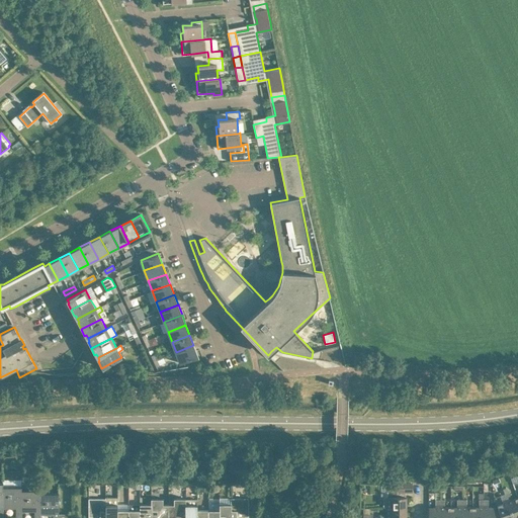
[(197,356),(193,345),(176,352),(180,363),(186,360),(197,356)]
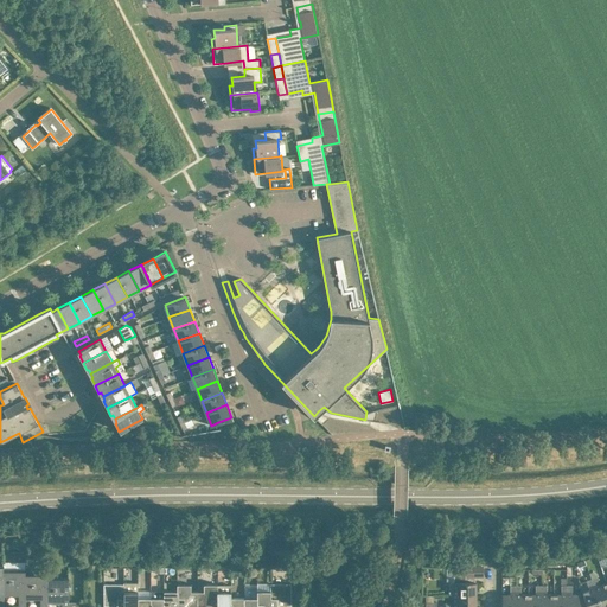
[(2,562),(2,564),(4,605),(2,605),(2,606),(24,606),(25,573),(25,568),(25,562),(2,562)]
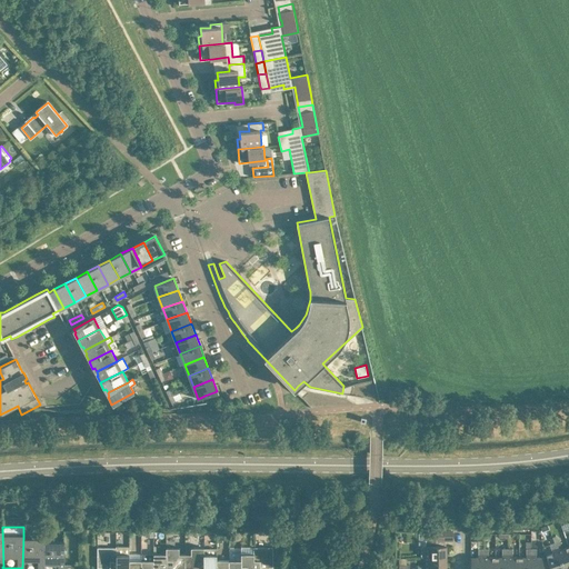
[(420,556),(422,558),(426,558),(446,558),(446,546),(445,546),(445,540),(452,540),(452,537),(452,530),(436,530),(436,533),(425,533),(426,546),(422,546),(420,548),(420,556)]
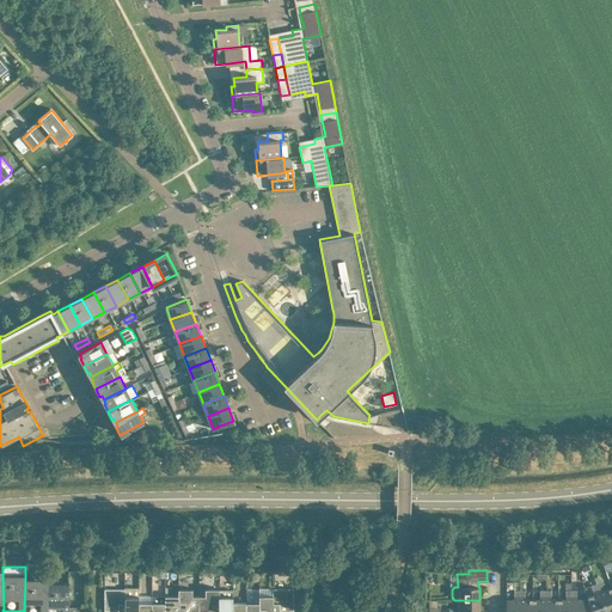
[(47,576),(25,577),(24,611),(46,611),(47,581),(47,576)]
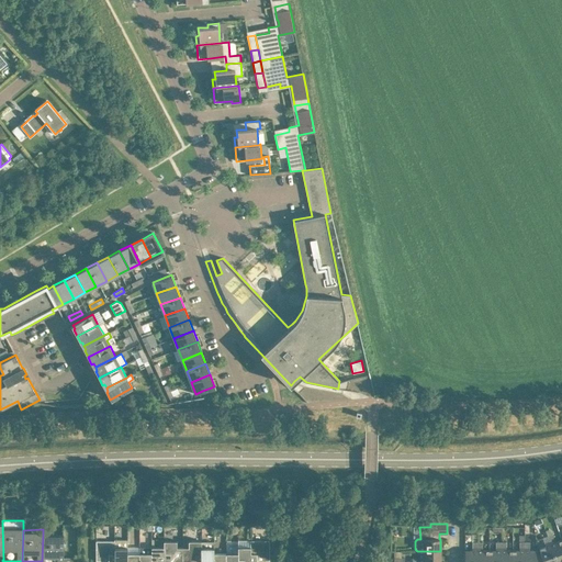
[(546,530),(548,536),(557,561),(558,561),(561,560),(561,540),(555,542),(552,532),(549,529),(546,530)]
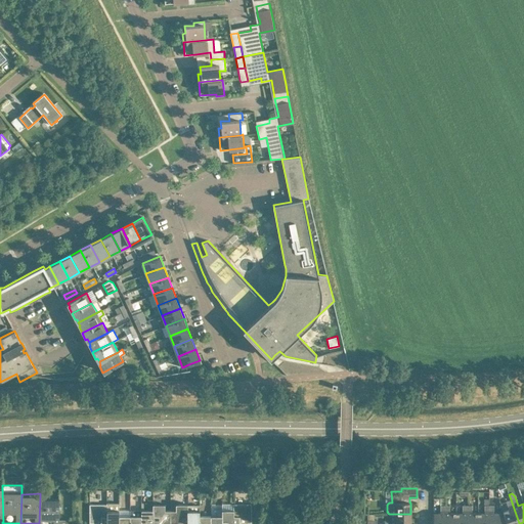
[(40,497),(39,523),(68,523),(68,520),(59,520),(59,497),(40,497)]
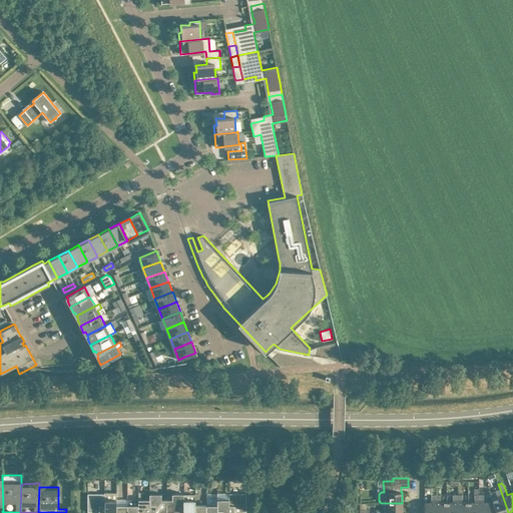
[(430,487),(430,494),(431,494),(431,502),(424,502),(424,512),(435,512),(436,494),(435,494),(435,487),(430,487)]
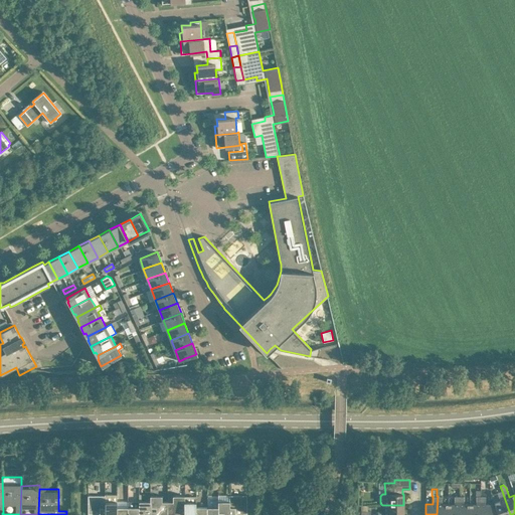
[(494,502),(498,514),(510,514),(502,491),(497,492),(500,500),(494,502)]
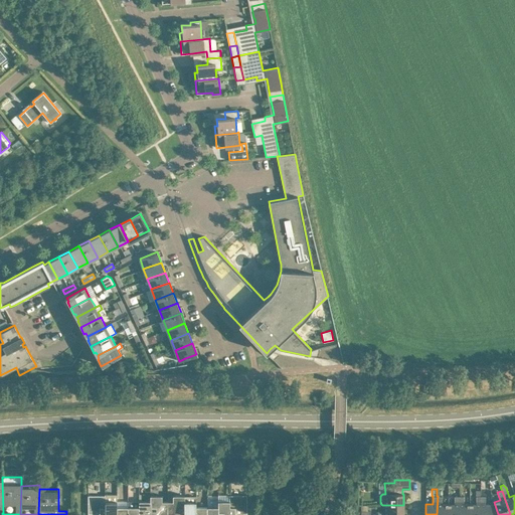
[(485,493),(481,494),(481,496),(480,514),(492,514),(492,504),(485,504),(485,496),(485,493)]
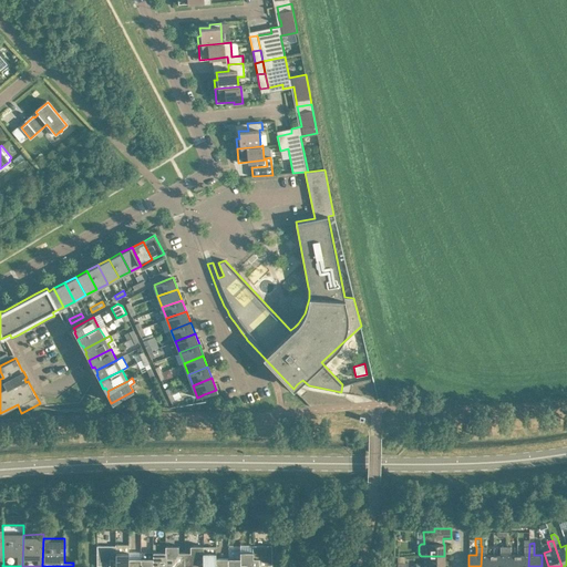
[(110,565),(109,566),(122,566),(122,565),(129,565),(129,558),(129,552),(129,544),(116,544),(116,545),(116,552),(115,552),(115,558),(110,558),(110,565)]
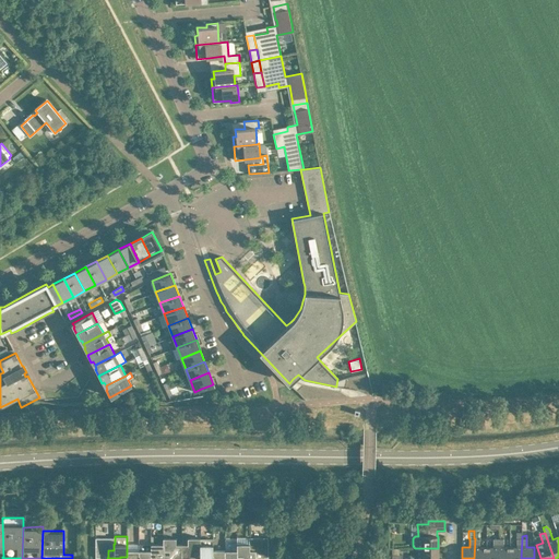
[(114,550),(114,544),(115,544),(115,537),(95,537),(95,557),(108,557),(108,550),(114,550)]
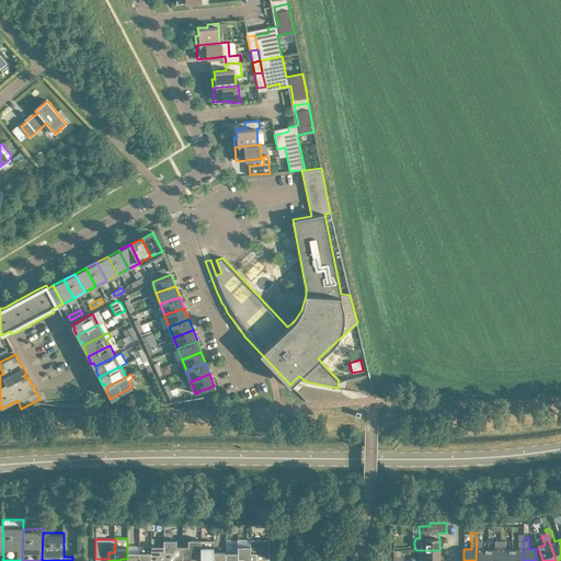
[(250,546),(250,539),(238,539),(238,552),(238,559),(244,559),(243,560),(256,560),(256,559),(256,552),(250,552),(250,546)]
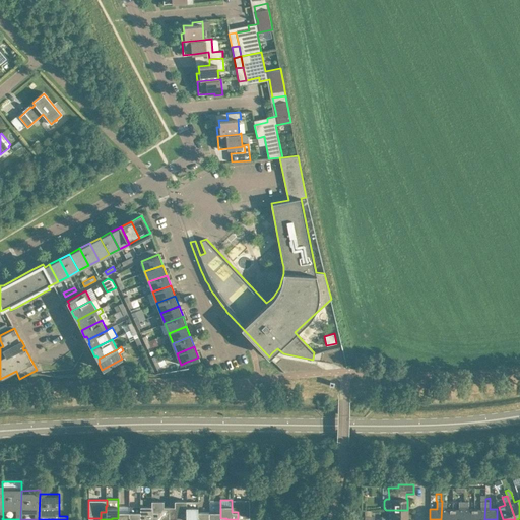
[(238,518),(249,518),(249,500),(232,500),(232,506),(232,512),(238,512),(238,518)]
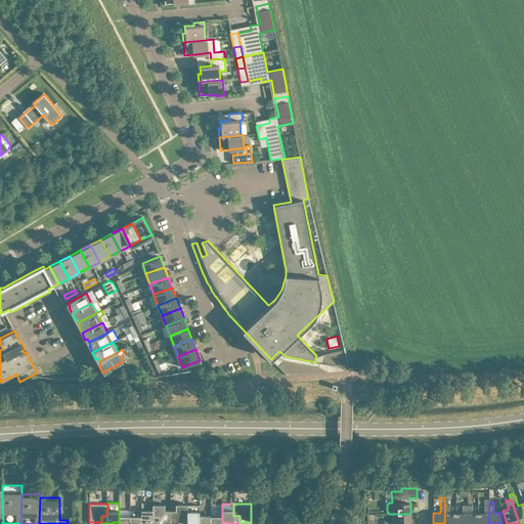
[(159,522),(170,522),(170,510),(165,510),(165,505),(153,505),(153,510),(154,510),(154,516),(159,516),(159,522)]
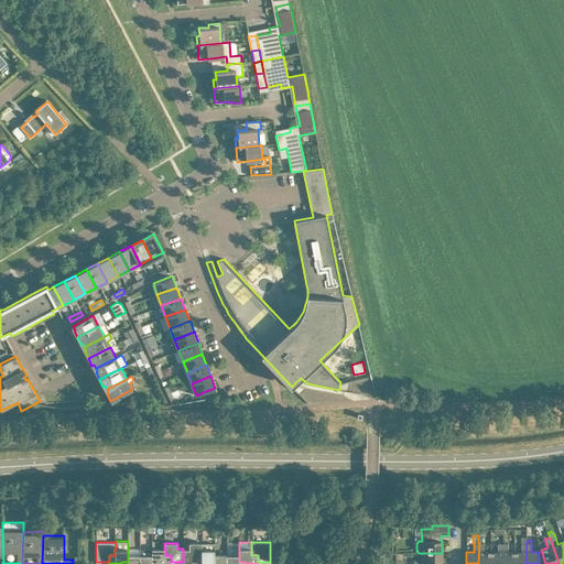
[(190,549),(187,549),(183,549),(183,562),(195,562),(196,562),(196,555),(202,555),(202,549),(202,543),(190,543),(190,549)]
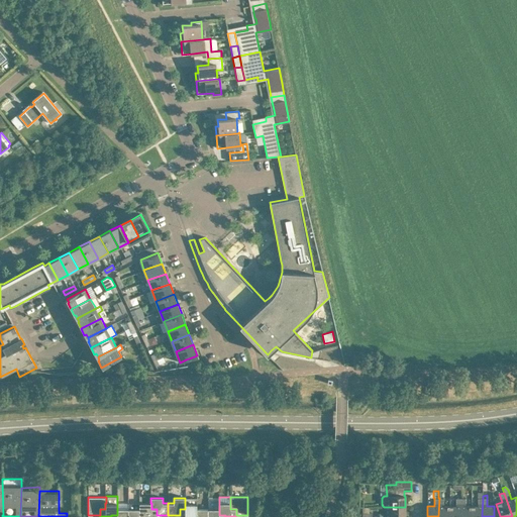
[(449,516),(449,506),(443,506),(443,498),(439,498),(438,516),(449,516)]
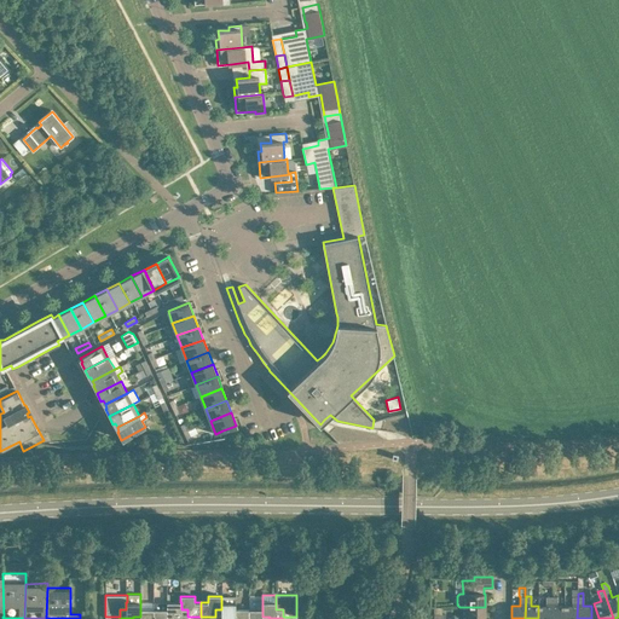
[(538,618),(551,618),(551,596),(545,596),(545,606),(538,606),(538,618)]
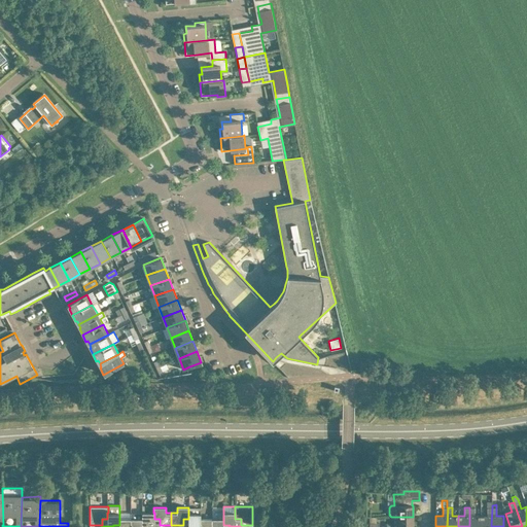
[(475,516),(475,507),(469,507),(469,526),(480,526),(481,516),(475,516)]
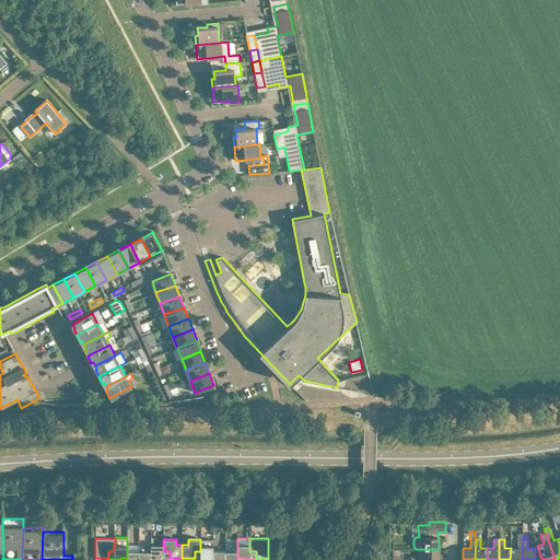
[(522,559),(523,539),(517,539),(517,548),(511,548),(510,559),(522,559)]
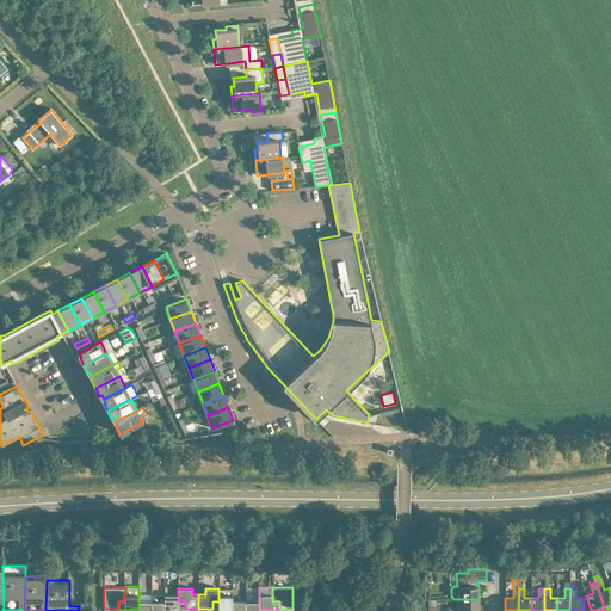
[(152,593),(152,602),(150,610),(171,610),(172,609),(165,609),(165,602),(165,594),(165,593),(152,593)]
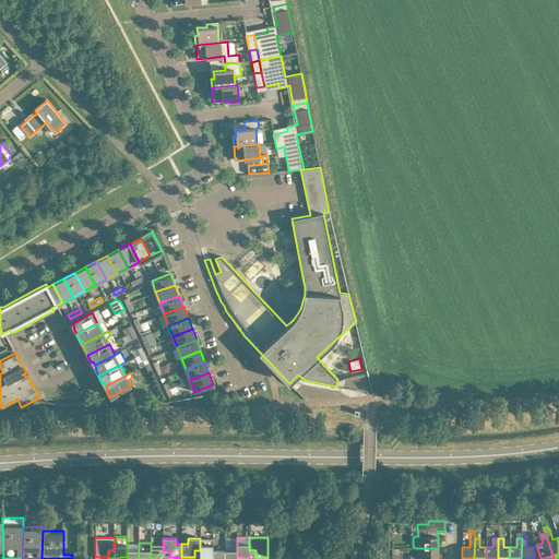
[(156,558),(169,558),(169,557),(169,550),(164,550),(164,544),(163,544),(151,544),(151,550),(151,557),(157,557),(156,558)]
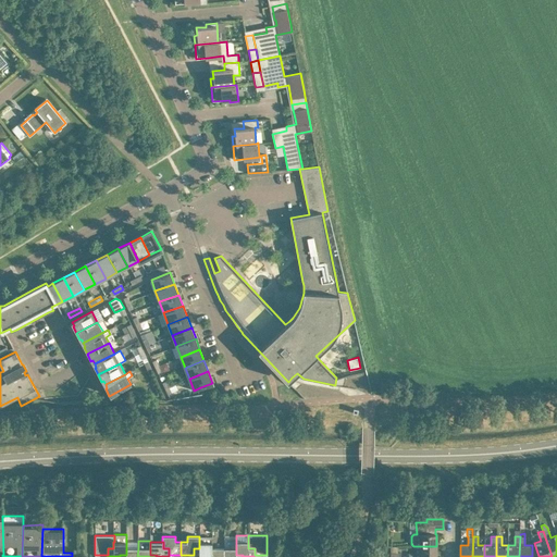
[(193,555),(193,556),(205,556),(206,555),(211,555),(211,548),(212,548),(212,542),(199,542),(199,548),(194,548),(194,555),(193,555)]
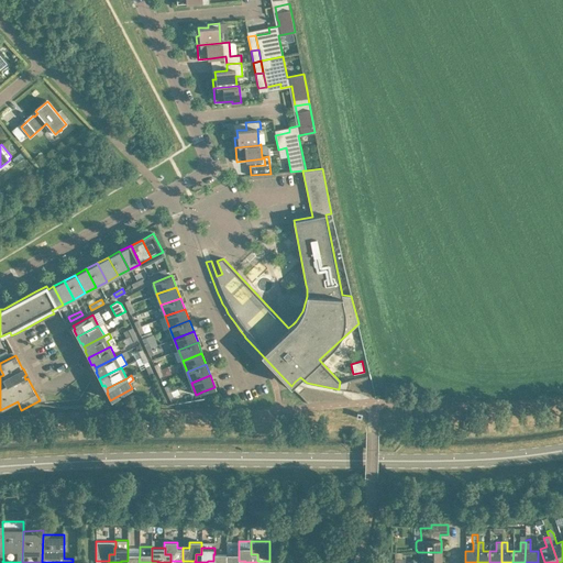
[(421,559),(412,559),(412,562),(441,562),(441,552),(421,552),(421,559)]
